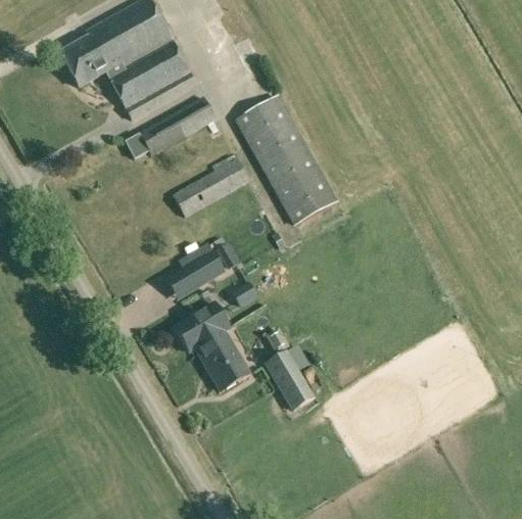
[(195,82),(149,0),(139,0),(86,30),(88,35),(59,51),(78,86),(105,71),(132,118),(195,82)]
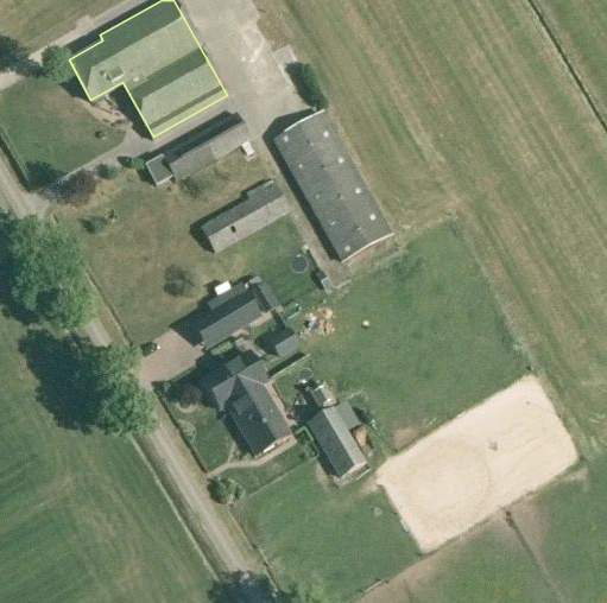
[(305,48),(291,51),(296,71),(310,69),(305,48)]
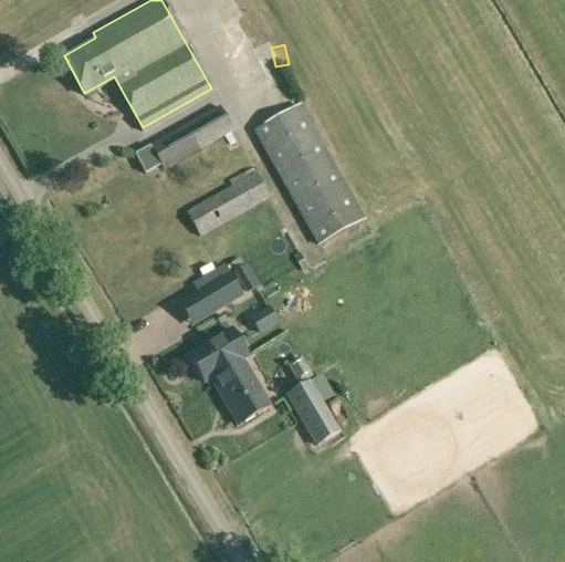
[(317,242),(366,216),(301,102),(253,128),(317,242)]
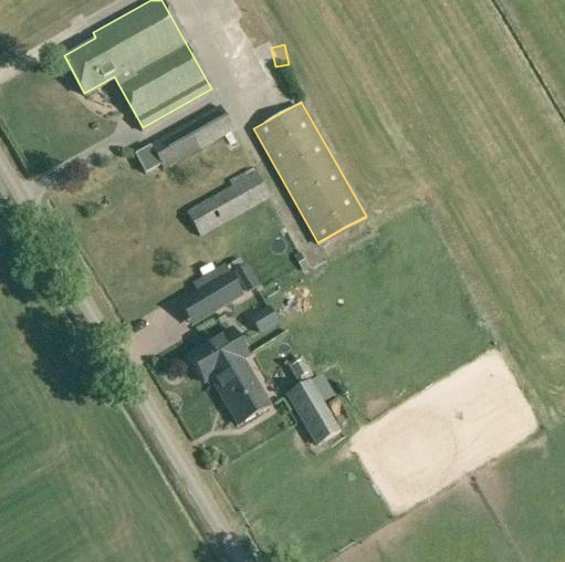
[(164,167),(234,128),(219,103),(150,143),(164,167)]
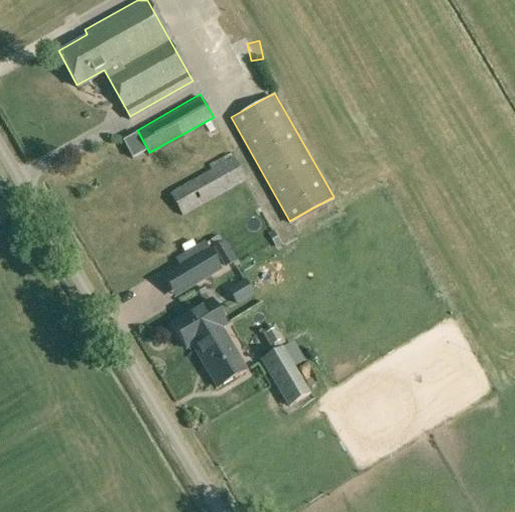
[(183,214),(246,178),(231,151),(210,163),(212,167),(169,190),(183,214)]
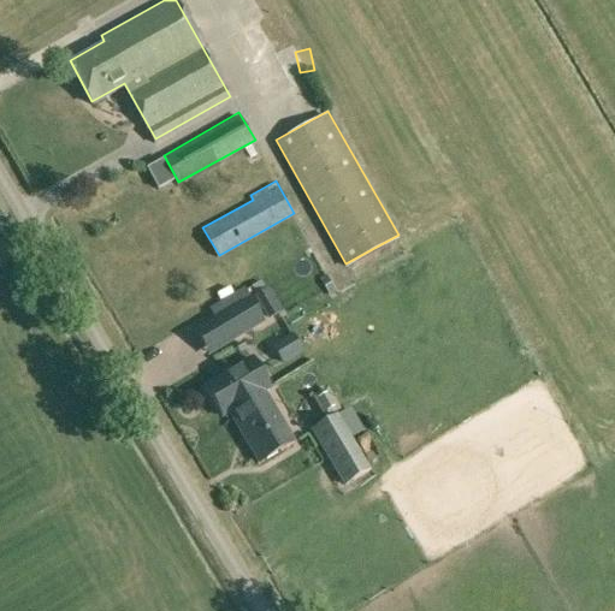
[(244,288),(212,308),(231,338),(264,318),(244,288)]
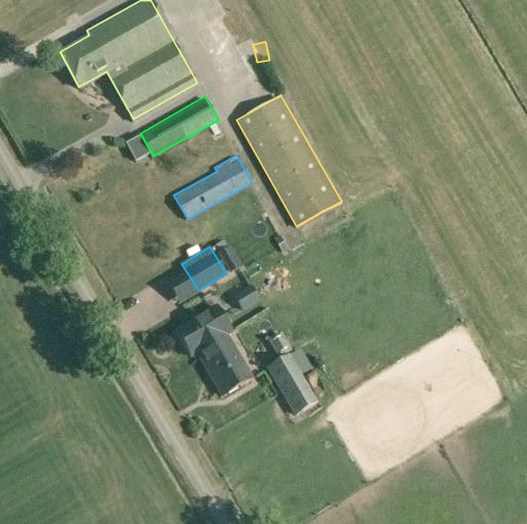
[(263,287),(246,297),(253,307),(270,297),(263,287)]
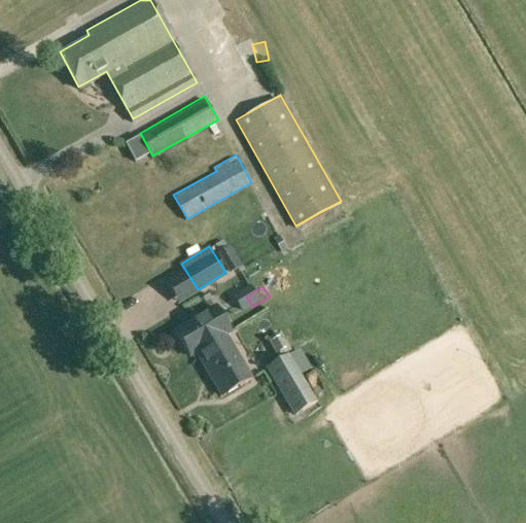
[(217,305),(176,328),(191,353),(198,350),(225,333),(232,329),(217,305)]
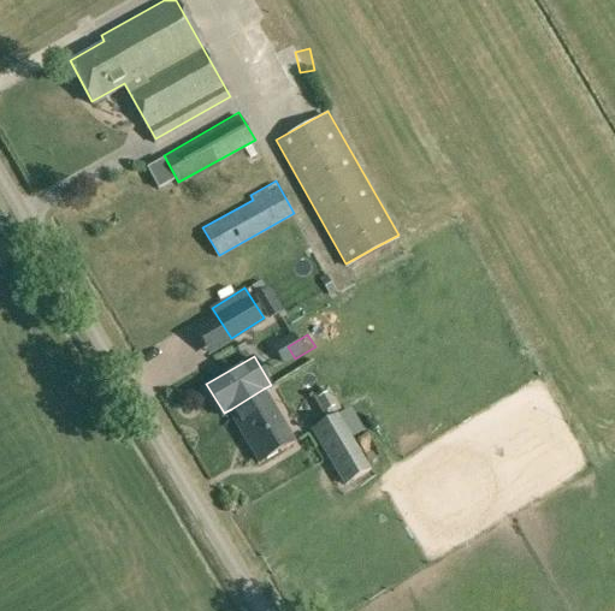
[(294,439),(264,389),(231,409),(261,460),(294,439)]
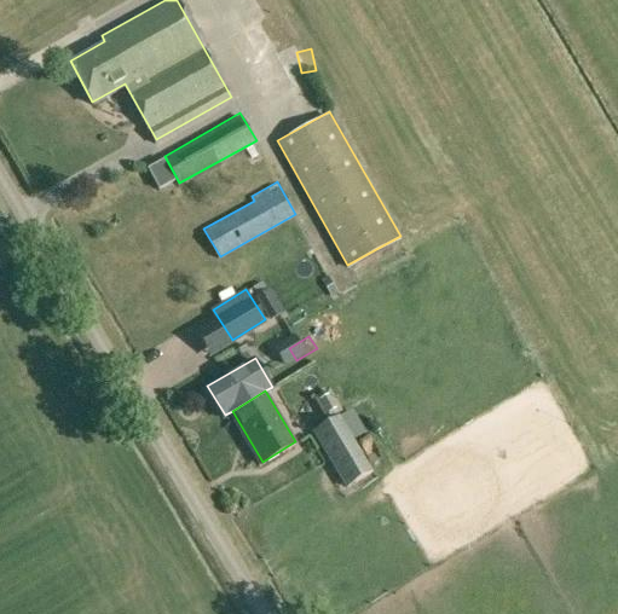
[(330,457),(356,441),(340,413),(313,430),(330,457)]
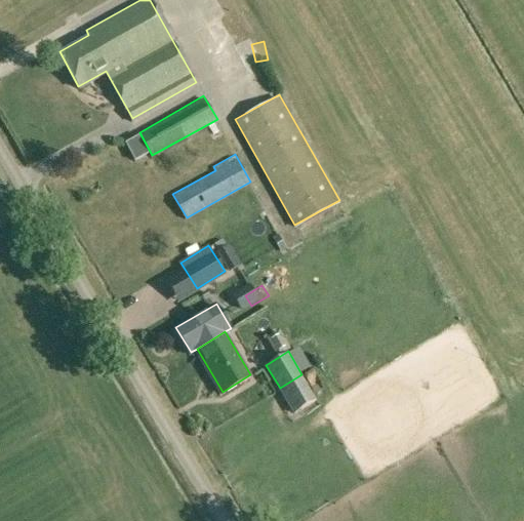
[(294,412),(317,399),(301,374),(280,388),(294,412)]
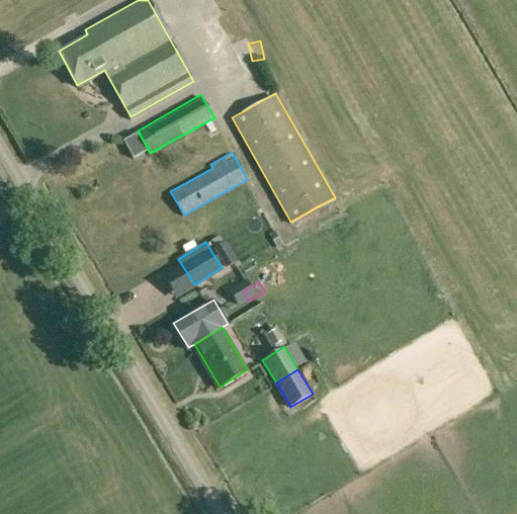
All buildings are outlined.
